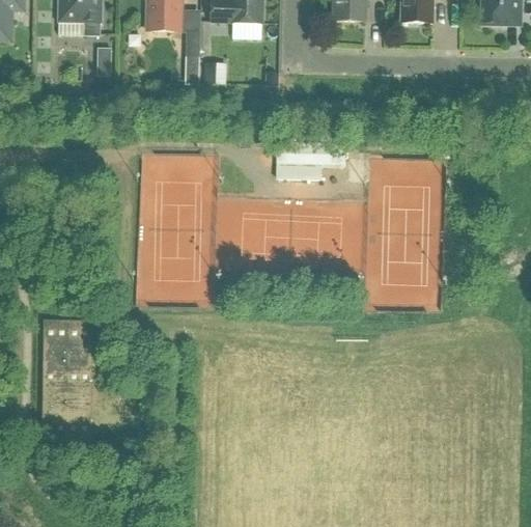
[(23,8),(23,0),(0,0),(0,38),(10,39),(10,8),(23,8)]
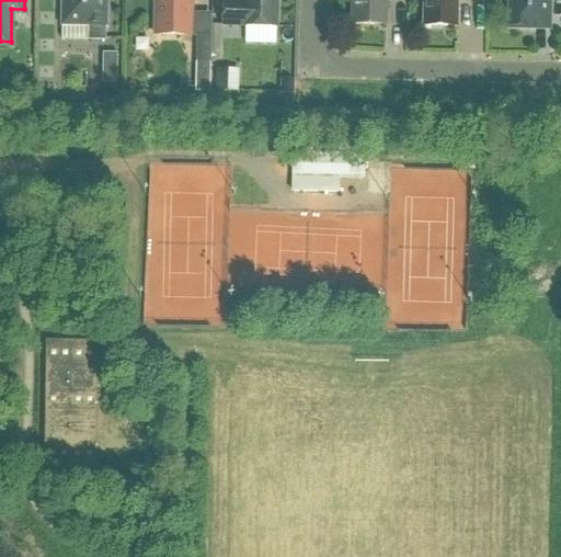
[(105,22),(106,22),(106,0),(61,0),(63,22),(89,22),(89,35),(104,36),(105,22)]
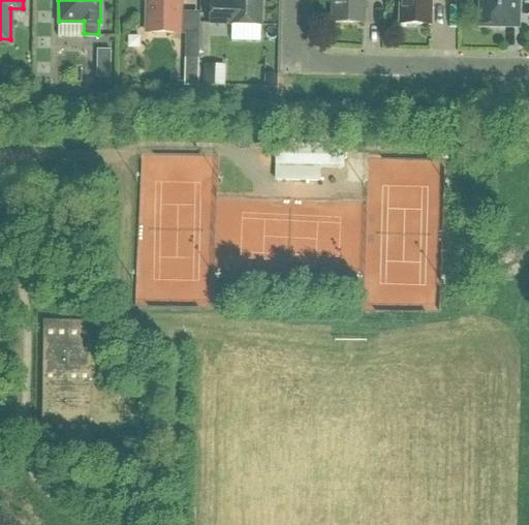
[(180,30),(180,0),(146,0),(147,1),(146,29),(180,30)]
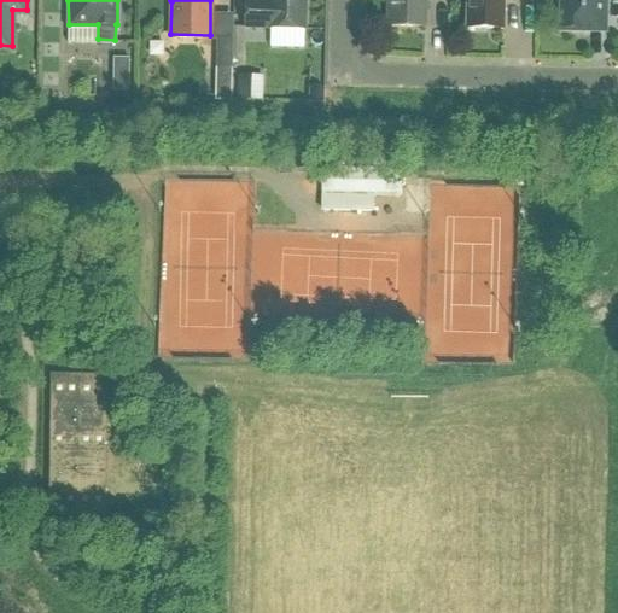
[(304,25),(304,0),(246,0),(245,24),(304,25)]
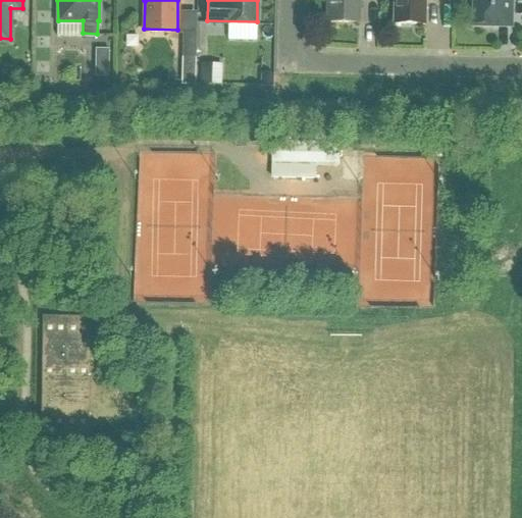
[(327,0),(327,19),(359,20),(359,0),(327,0)]
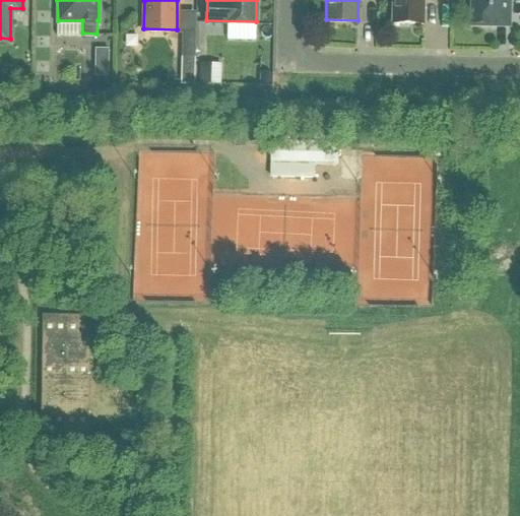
[(393,0),(392,20),(424,21),(424,0),(393,0)]
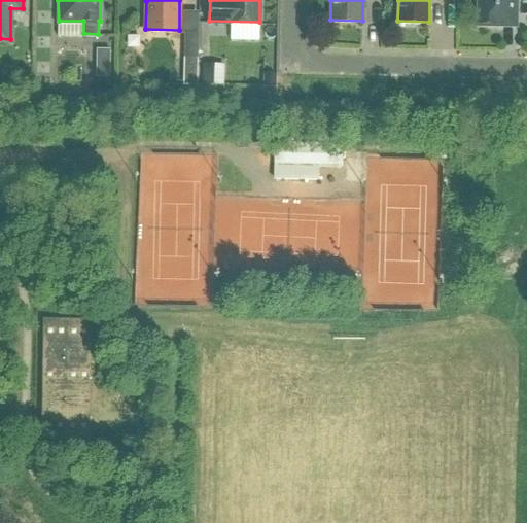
[(478,0),(477,23),(516,24),(517,0),(478,0)]
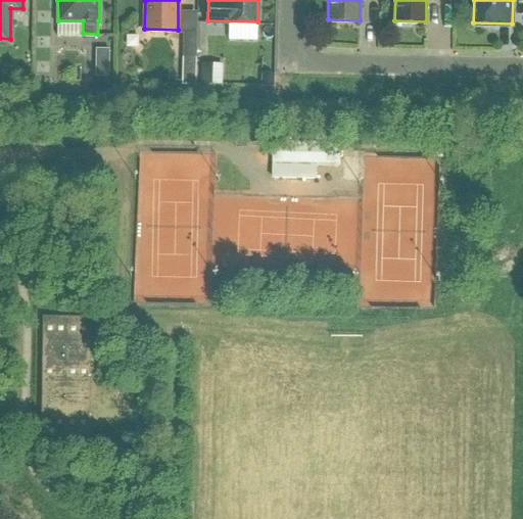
[(182,55),(195,55),(196,32),(182,32),(182,55)]
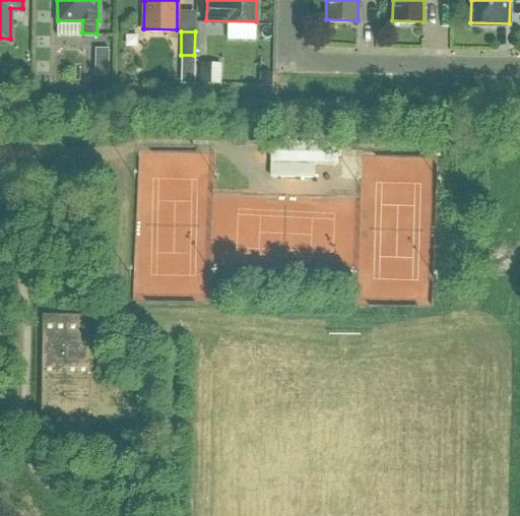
[(95,47),(95,62),(109,63),(109,47),(95,47)]
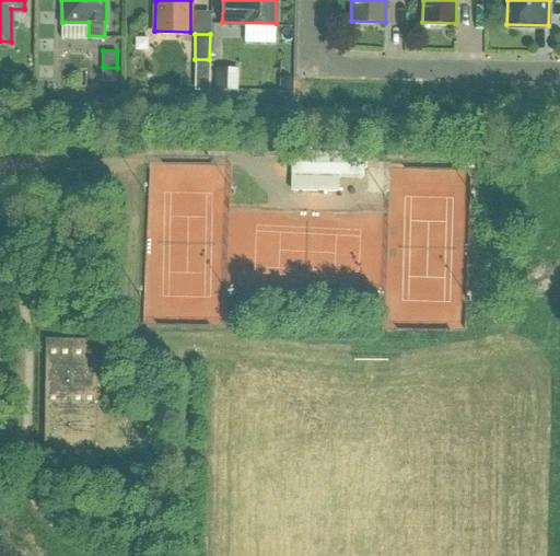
[(340,142),(340,152),(314,151),(314,147),(301,147),(301,151),(293,151),(293,175),(292,190),(328,192),(338,192),(339,176),(364,176),(364,173),(365,152),(360,152),(360,143),(340,142)]
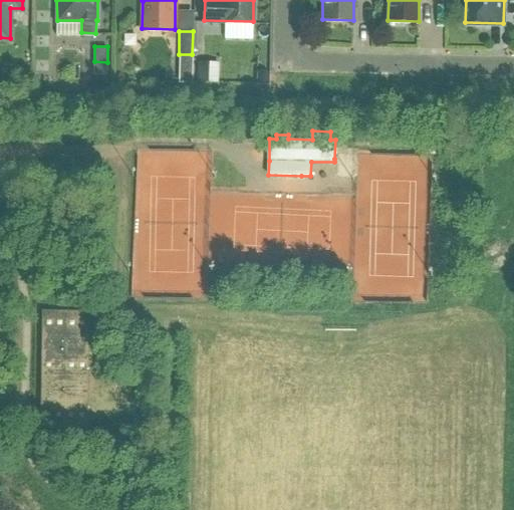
[(88,427),(89,310),(42,309),(40,426),(88,427)]
